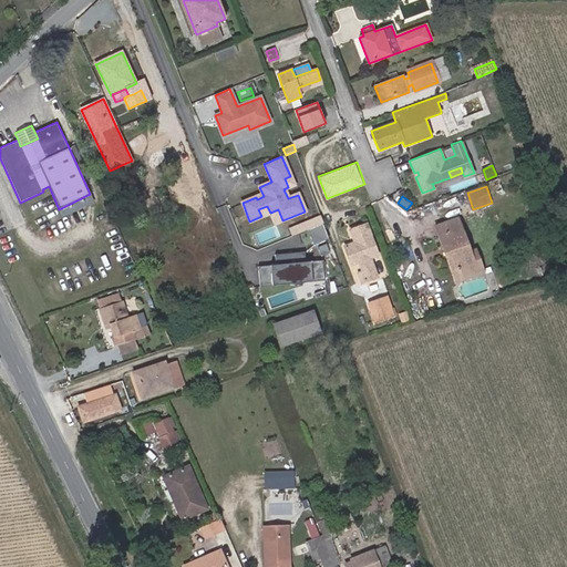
[(474,263),(457,219),(440,225),(443,234),(439,236),(447,258),(451,256),(460,280),(483,272),(478,261),(474,263)]
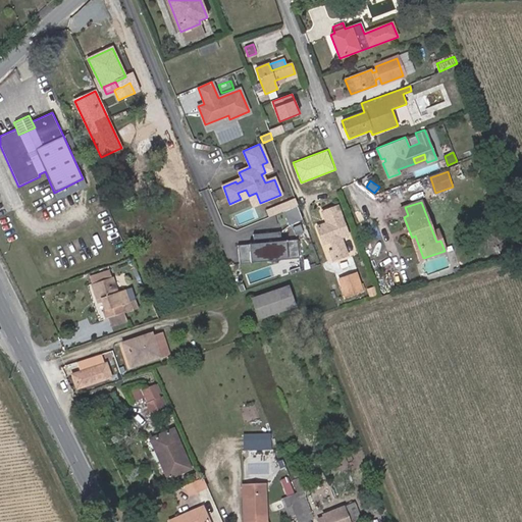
[(283,211),(290,225),(303,220),(298,206),(283,211)]
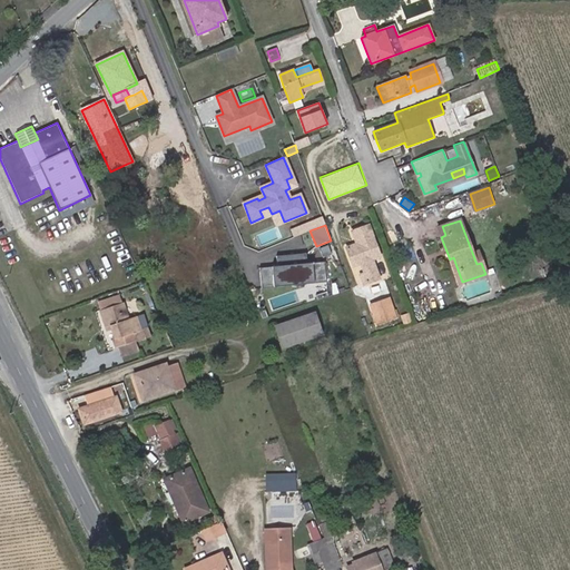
[(380,256),(376,247),(373,237),(369,225),(360,228),(352,232),(356,244),(346,248),(350,257),(354,266),(361,264),(364,274),(361,275),(364,284),(373,281),(379,278),(372,259),(380,256)]
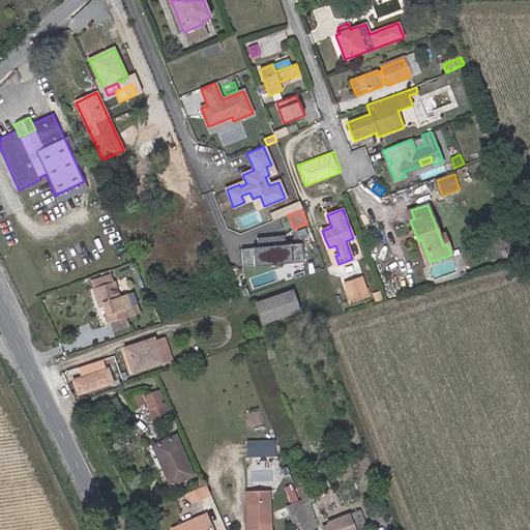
[(285,236),(258,238),(258,248),(241,249),(243,268),(304,263),(302,244),(286,245),(285,236)]
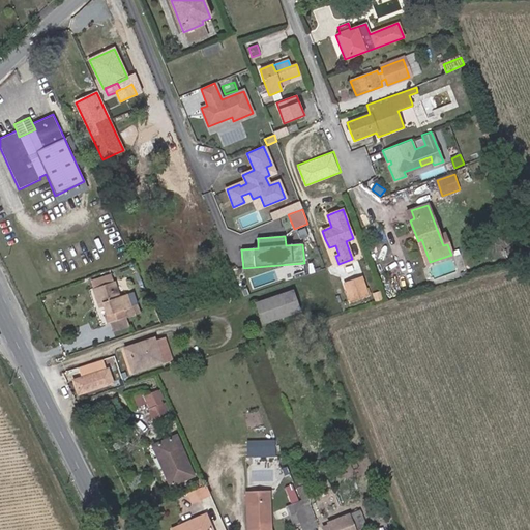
[(430,262),(421,239),(418,241),(425,263),(430,262)]
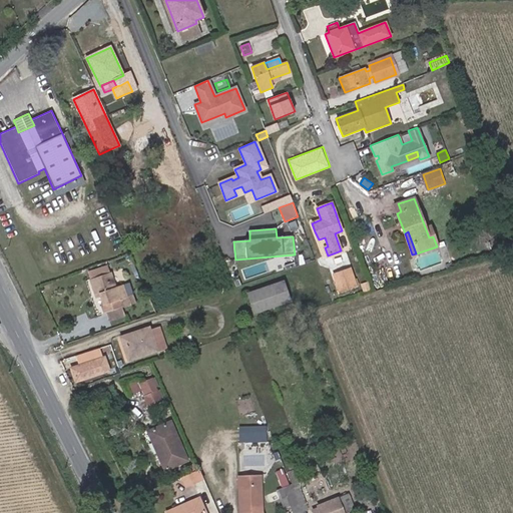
[(295,263),(285,266),(286,271),(296,268),(295,263)]
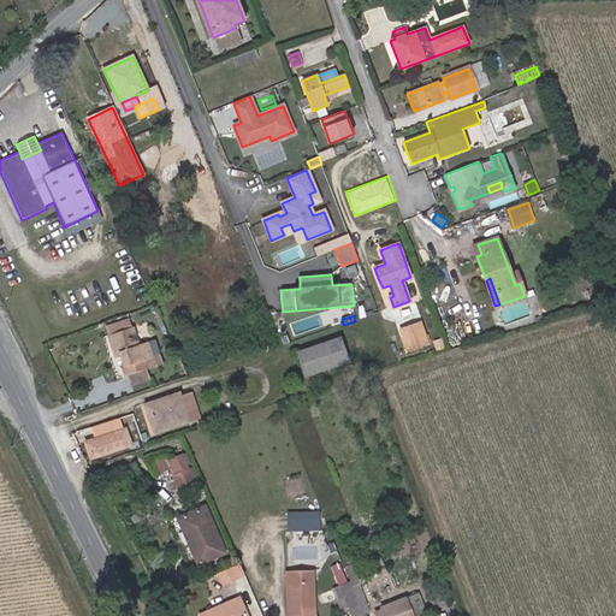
[(130,329),(128,319),(106,325),(110,335),(130,329)]
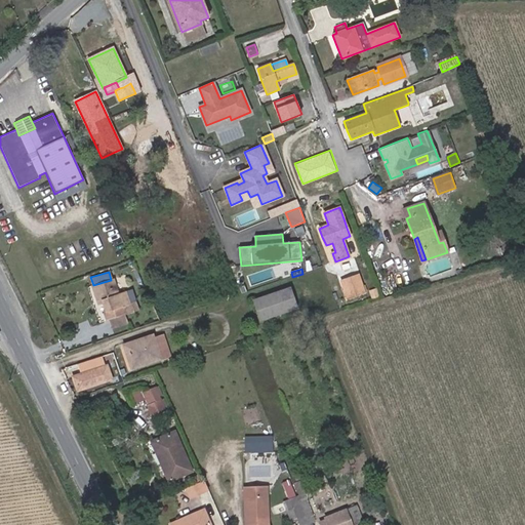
[(364,292),(358,275),(340,281),(347,298),(364,292)]
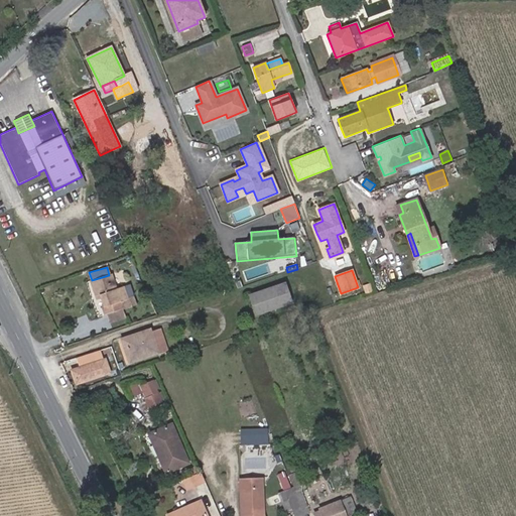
[(126,298),(123,286),(116,289),(111,274),(109,275),(92,280),(91,281),(96,295),(100,294),(101,298),(105,307),(103,307),(105,314),(106,314),(120,309),(135,304),(132,296),(126,298)]
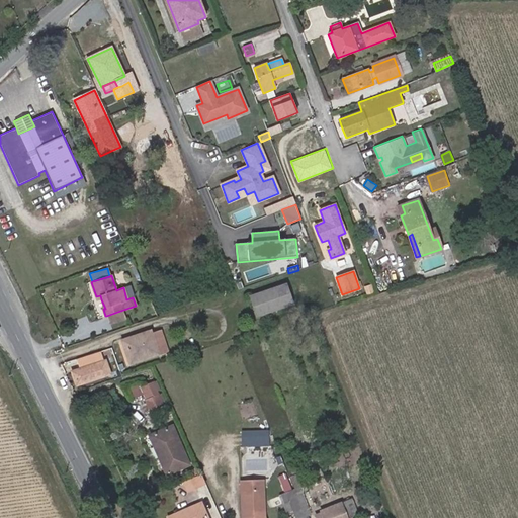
[(235,283),(238,290),(243,288),(241,281),(235,283)]
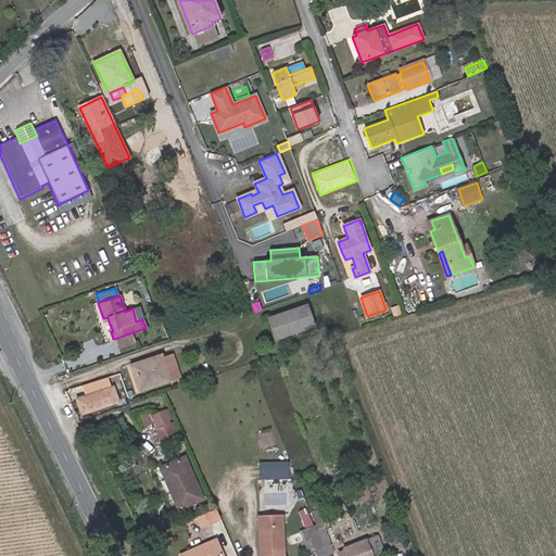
[(315,327),(306,304),(267,318),(275,340),(315,327)]
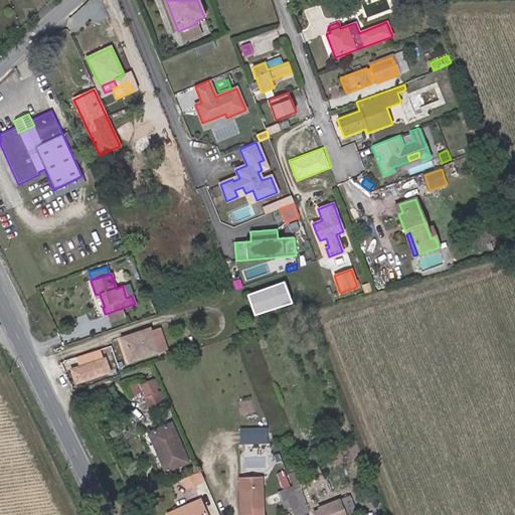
[(106,314),(109,321),(123,316),(120,309),(106,314)]
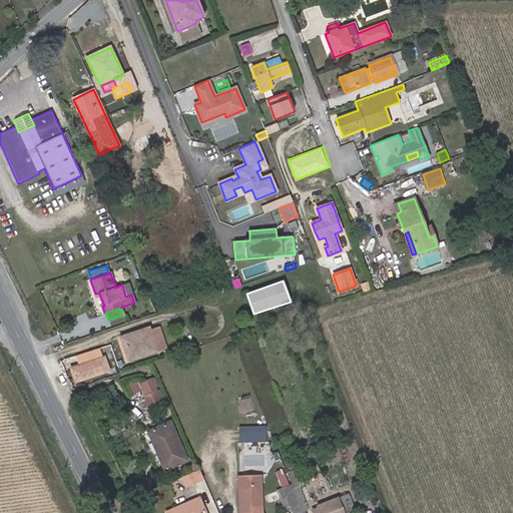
[(162,346),(157,332),(148,335),(147,331),(123,339),(130,357),(152,350),(152,349),(162,346)]
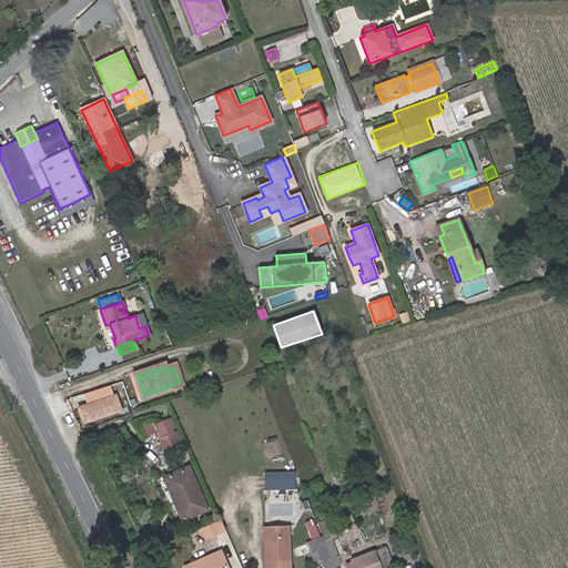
[(83,423),(121,411),(115,395),(79,407),(83,423)]
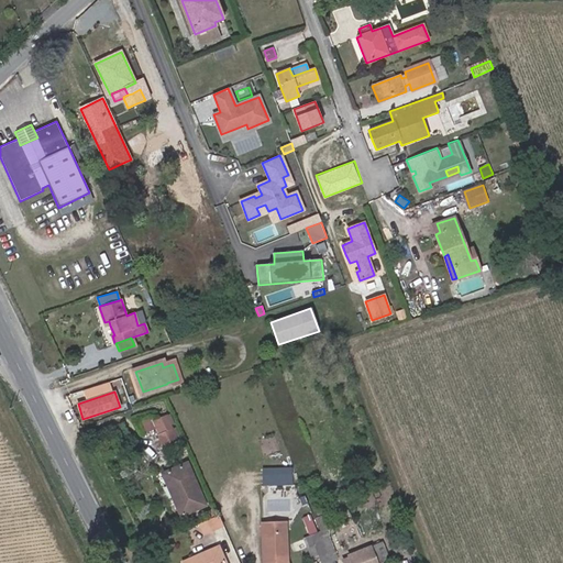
[(176,440),(166,416),(153,421),(159,435),(158,435),(163,445),(176,440)]
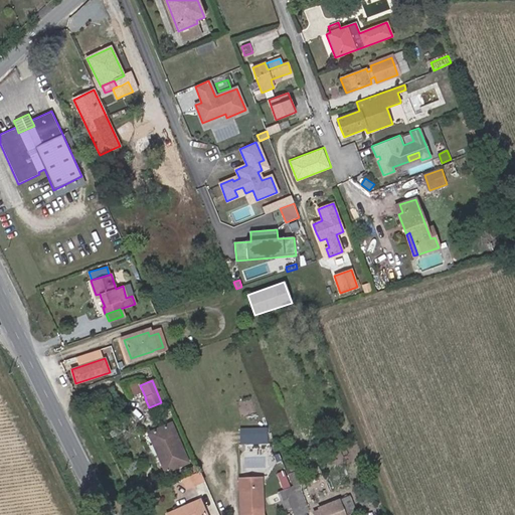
[(188,462),(171,423),(148,433),(165,472),(188,462)]
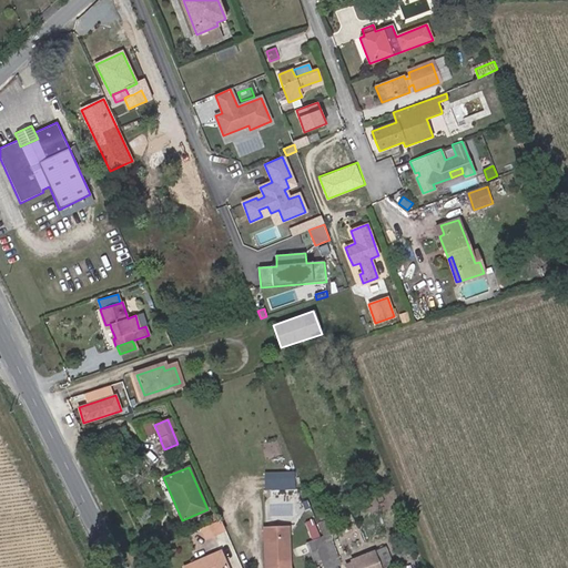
[(311,509),(307,501),(301,504),(304,511),(311,509)]
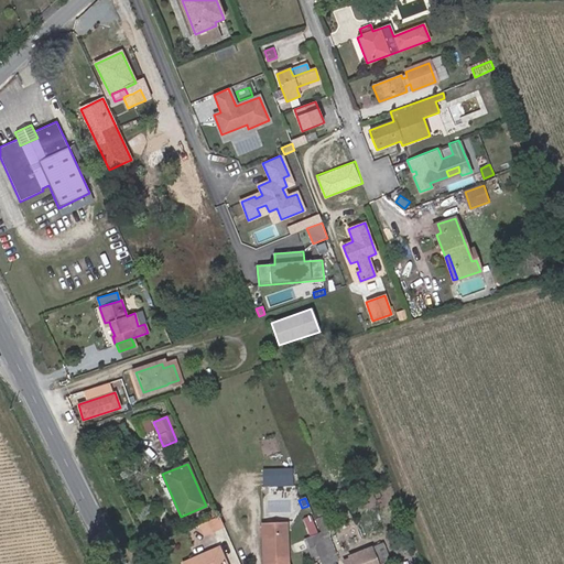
[(204,534),(224,527),(219,516),(199,524),(204,534)]
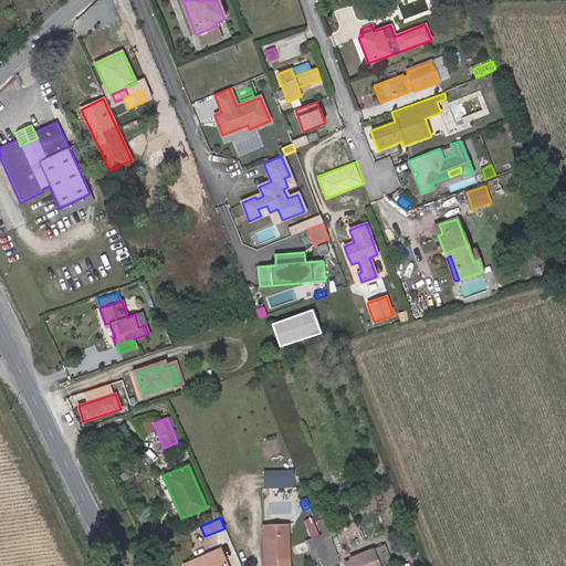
[(286,525),(263,526),(264,534),(279,534),(279,543),(287,543),(286,525)]
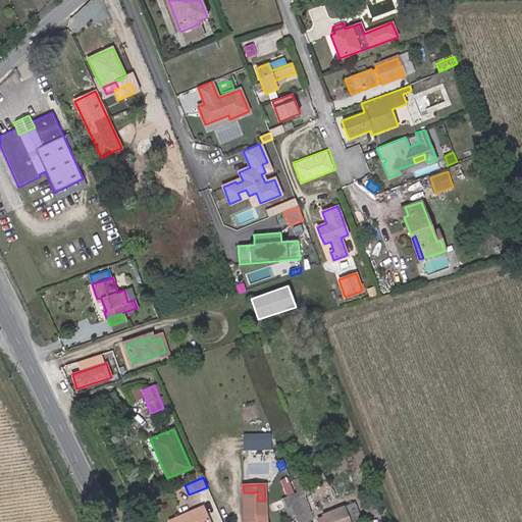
[(265,521),(265,501),(257,501),(257,492),(244,492),(245,520),(248,520),(247,521),(265,521)]
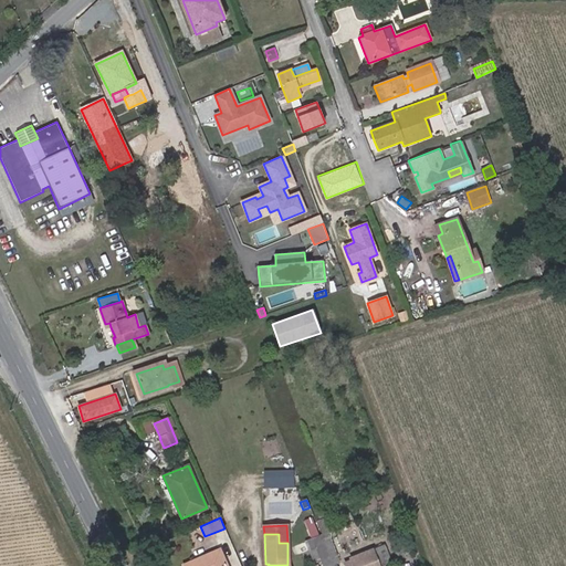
[(323,536),(322,535),(310,540),(313,547),(318,545),(324,556),(327,565),(333,564),(322,536),(323,536)]
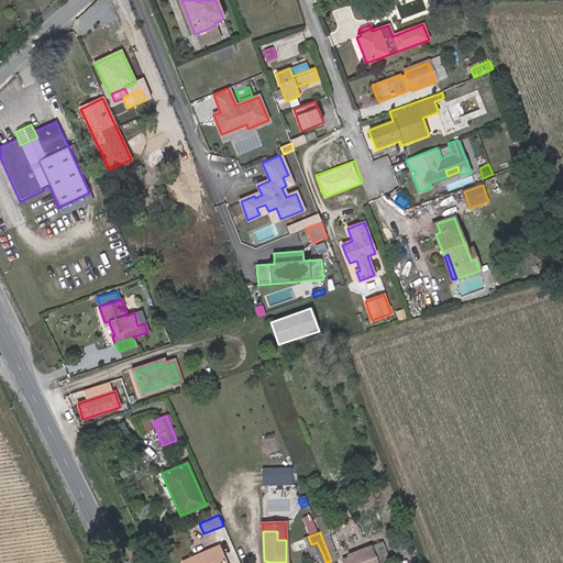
[(316,555),(322,553),(317,542),(311,544),(316,555)]
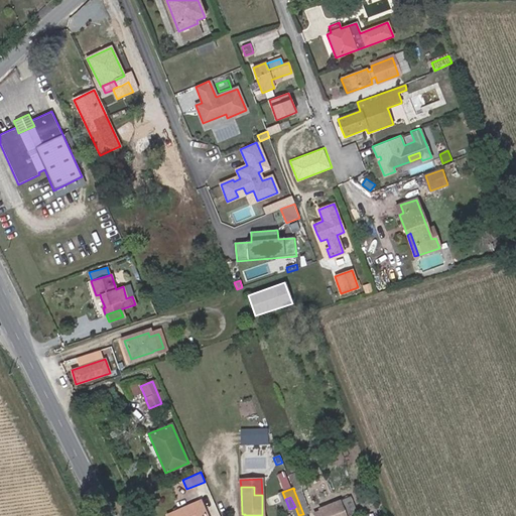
[(206,515),(200,501),(167,515),(206,515)]
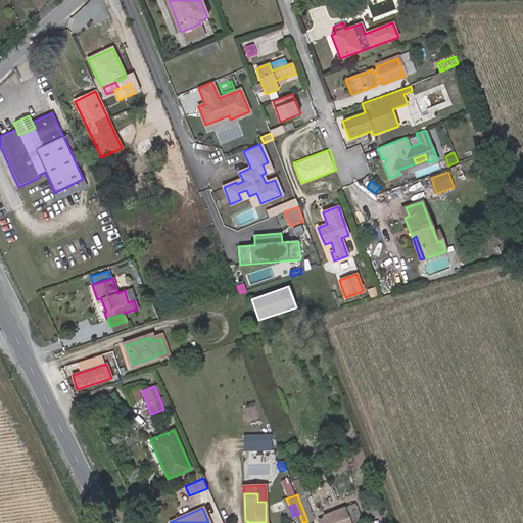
[(349,522),(343,508),(324,516),(325,518),(321,519),(319,520),(319,522),(349,522)]
